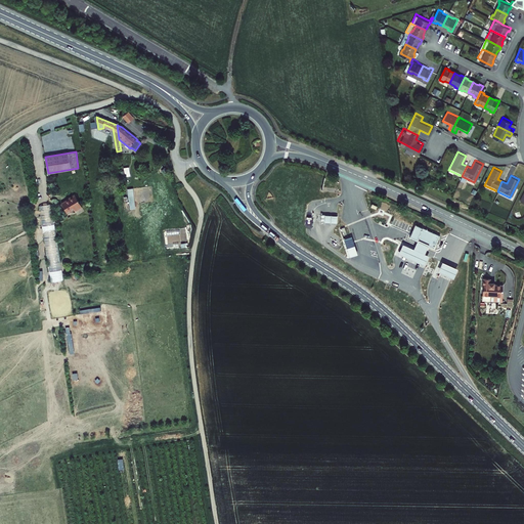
[(135,209),(133,188),(127,189),(130,210),(135,209)]
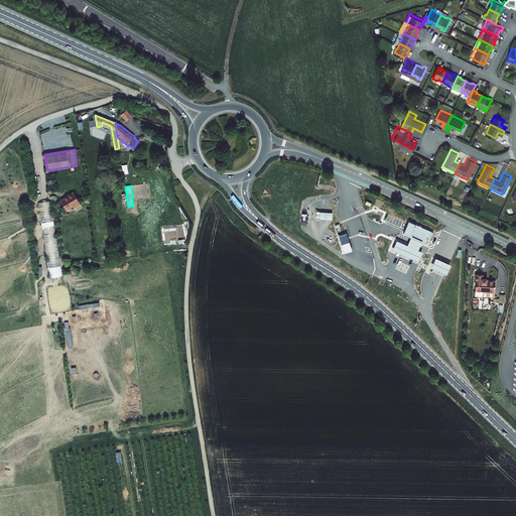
[(63,198),(59,200),(66,210),(73,206),(73,207),(80,203),(74,191),(67,196),(67,197),(63,198)]
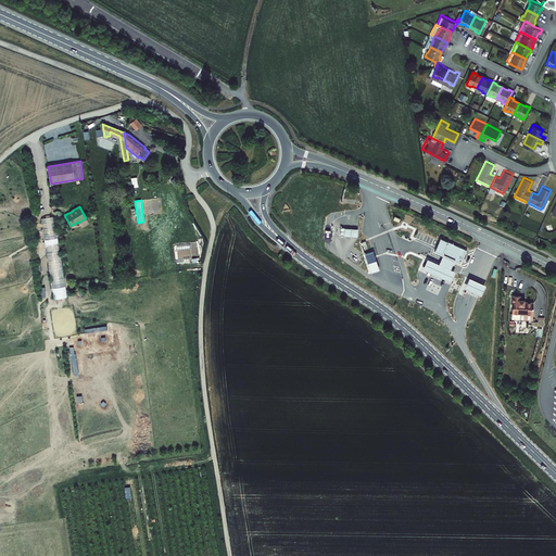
[(45,232),(53,300),(66,299),(55,217),(45,218),(47,231),(45,232)]
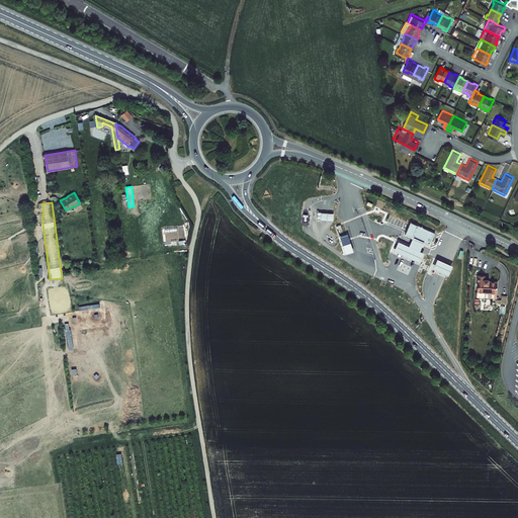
[(342,207),(341,226),(347,226),(349,208),(342,207)]
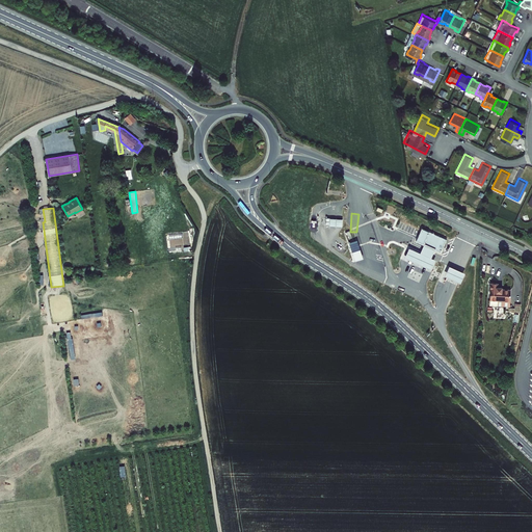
[(343,219),(327,217),(327,224),(343,227),(343,219)]
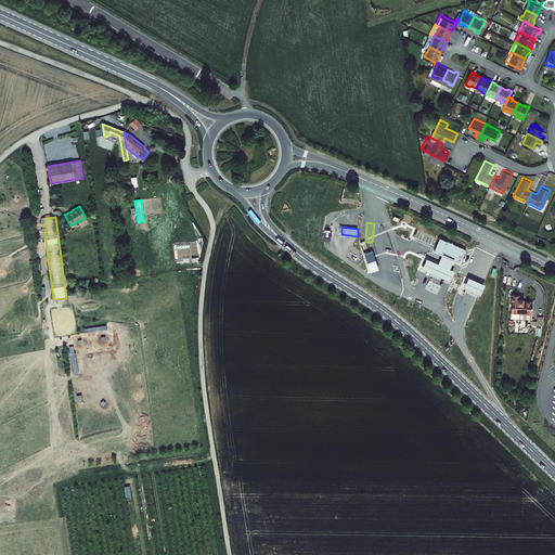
[(453,263),(460,267),(465,253),(439,242),(434,255),(438,257),(442,259),(440,262),(438,267),(427,262),(422,273),(450,285),(454,274),(450,272),(452,267),(453,263)]
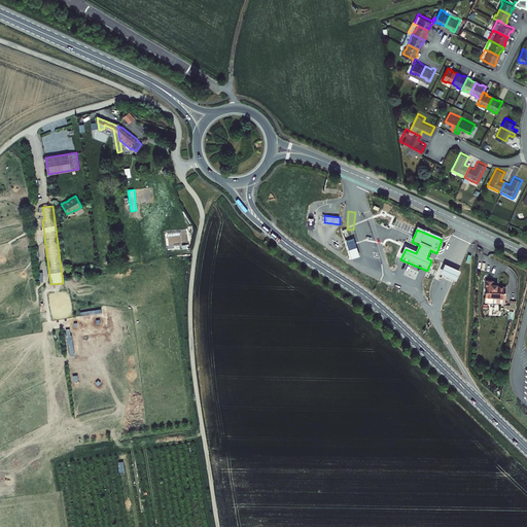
[(337,237),(335,241),(337,242),(334,248),(340,251),(342,246),(340,245),(342,240),(337,237)]
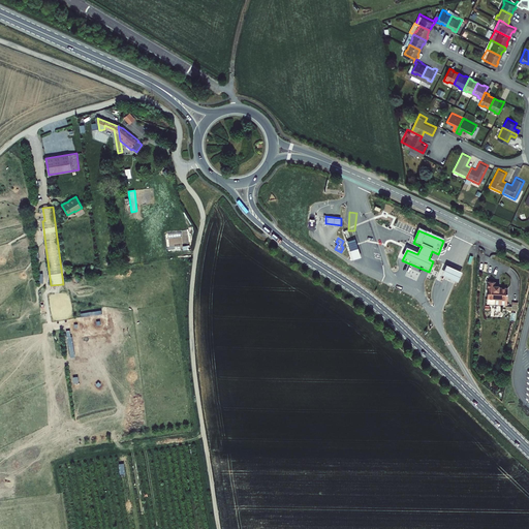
[(379,270),(381,262),(354,253),(351,260),(379,270)]
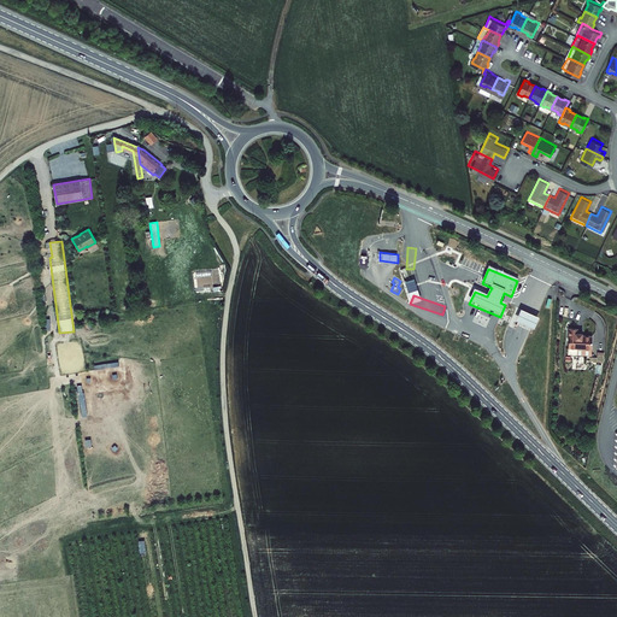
[(530,316),(522,312),(516,324),(526,328),(534,331),(540,319),(530,316)]
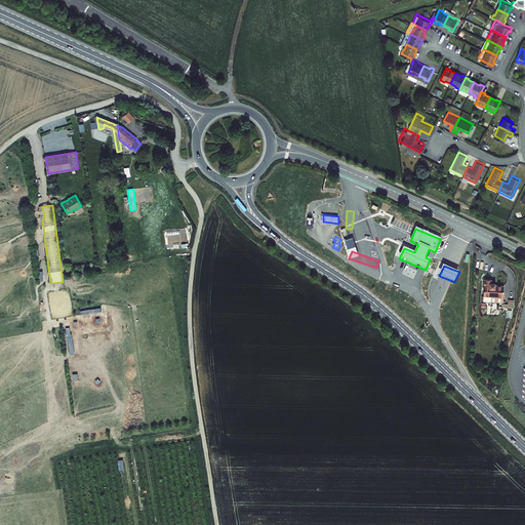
[(503,298),(505,287),(495,287),(495,285),(491,285),(491,281),(488,281),(485,281),(484,297),(503,298)]
